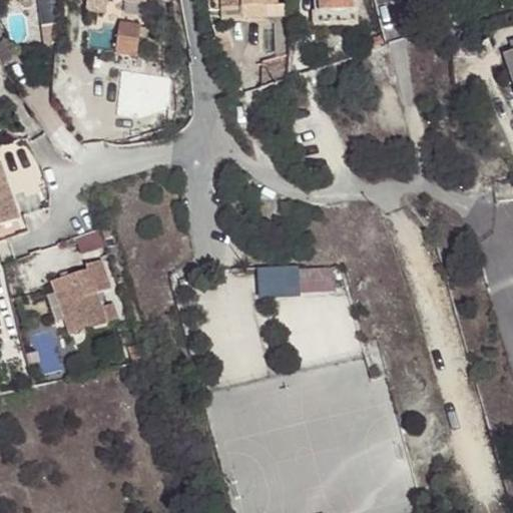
[(86,0),(85,14),(105,16),(107,1),(146,6),(146,0),(86,0)]
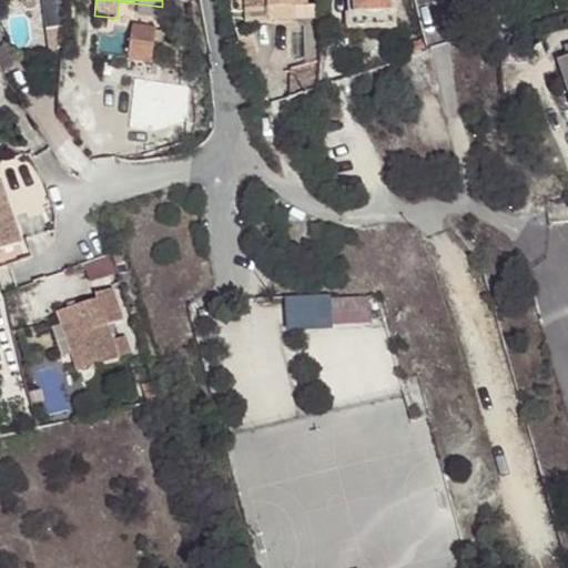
[(243,0),(243,14),(254,13),(253,0),(243,0)]
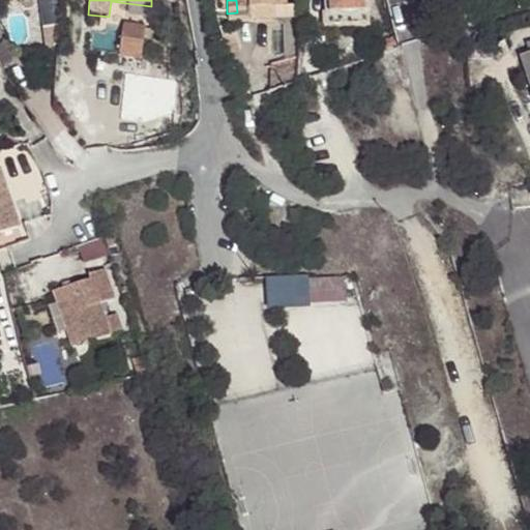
[(236,0),(237,12),(286,9),(285,0),(236,0)]
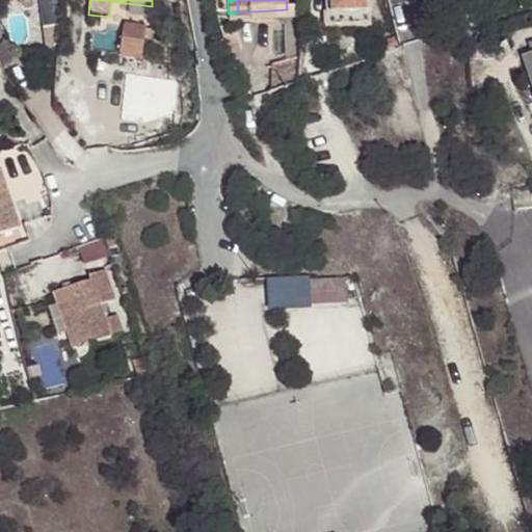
[(324,0),(326,25),(327,27),(368,25),(367,14),(333,17),(331,0),(324,0)]
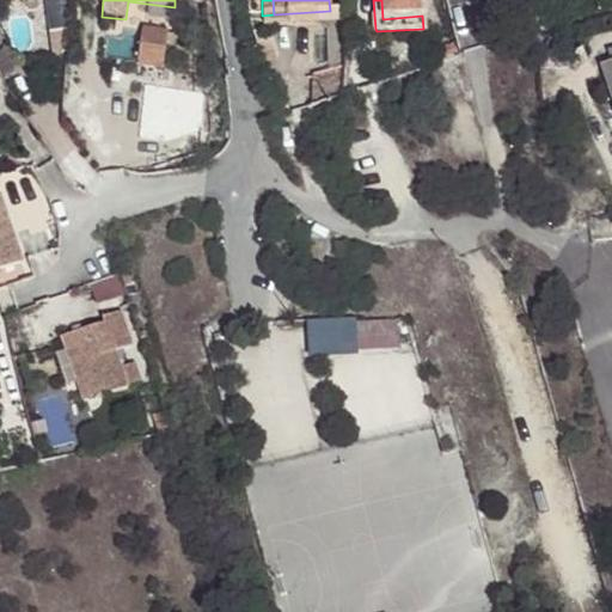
[(381,0),(383,19),(422,16),(421,0),(381,0)]
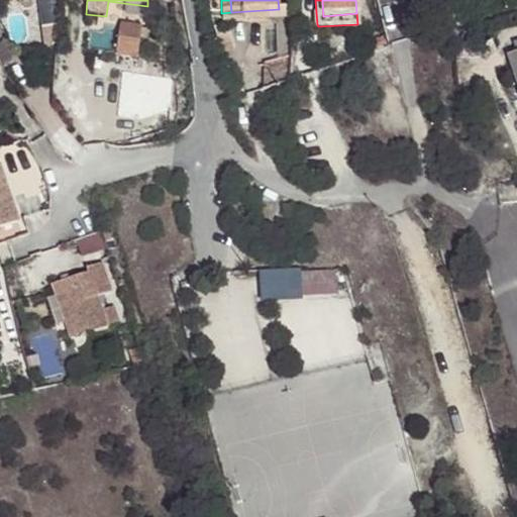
[(103,25),(100,46),(120,50),(120,56),(135,58),(137,39),(142,40),(143,30),(103,25)]
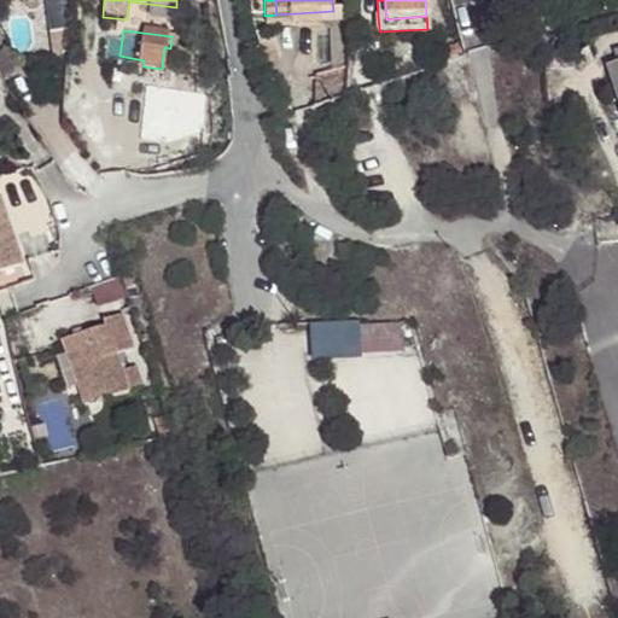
[(64,56),(66,31),(48,34),(52,58),(64,56)]
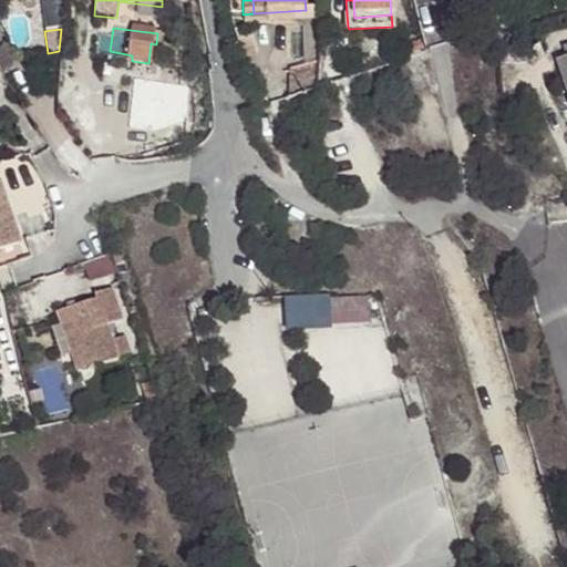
[(412,59),(425,53),(423,41),(406,48),(412,59)]
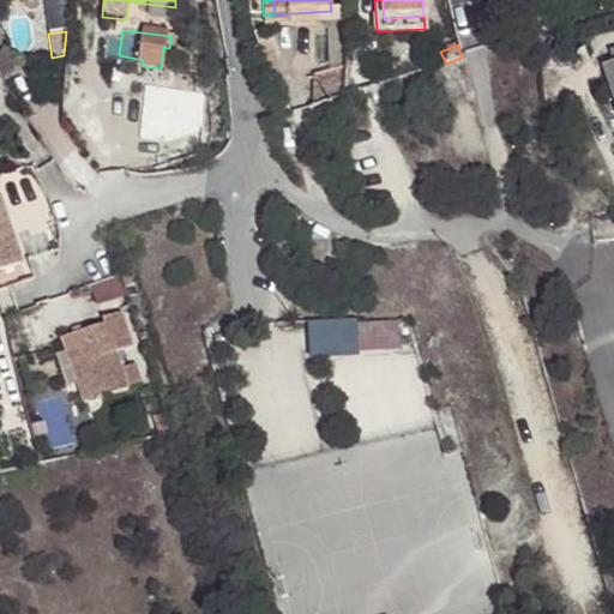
[(119,55),(118,62),(143,66),(143,60),(119,55)]
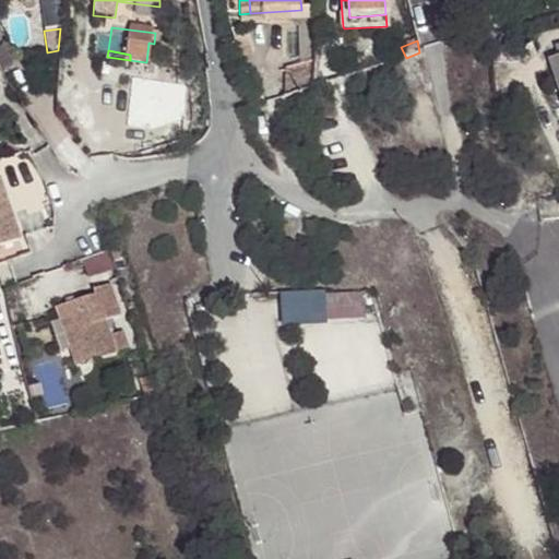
[(558,52),(549,55),(558,83),(558,52)]
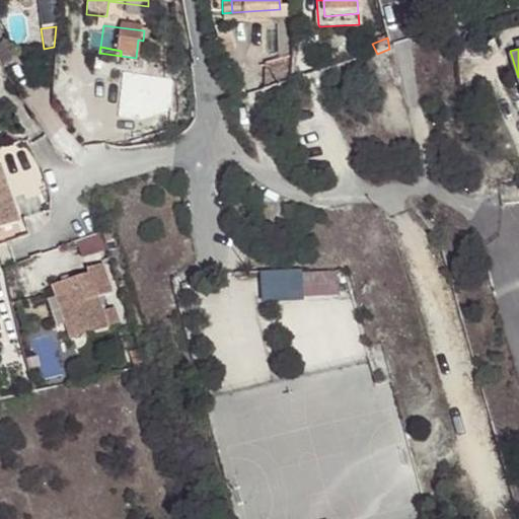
[(149,59),(136,58),(133,83),(146,84),(149,59)]
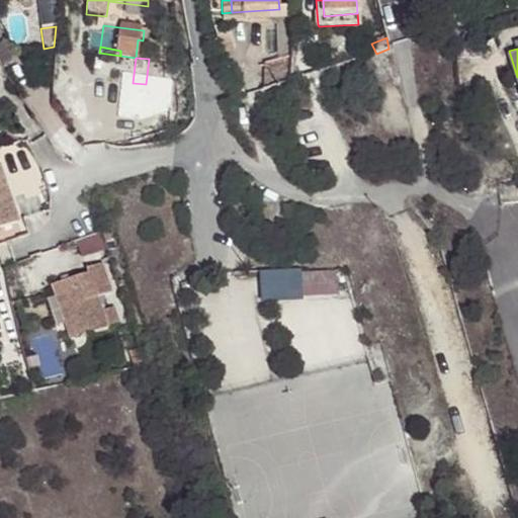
[(265,65),(264,92),(273,88),(283,85),(289,82),(289,75),(291,58),(280,61),(265,65)]
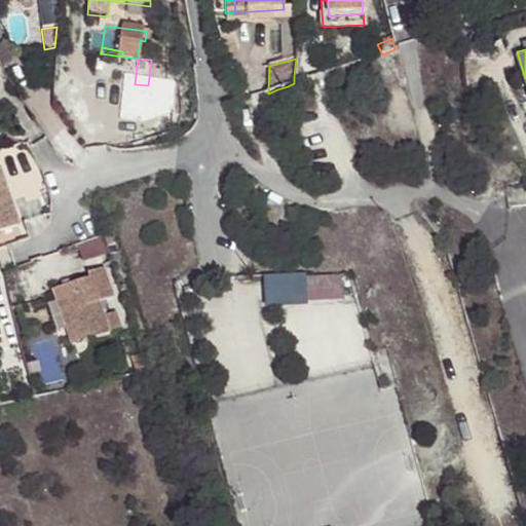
[(303,73),(305,80),(313,77),(310,70),(303,73)]
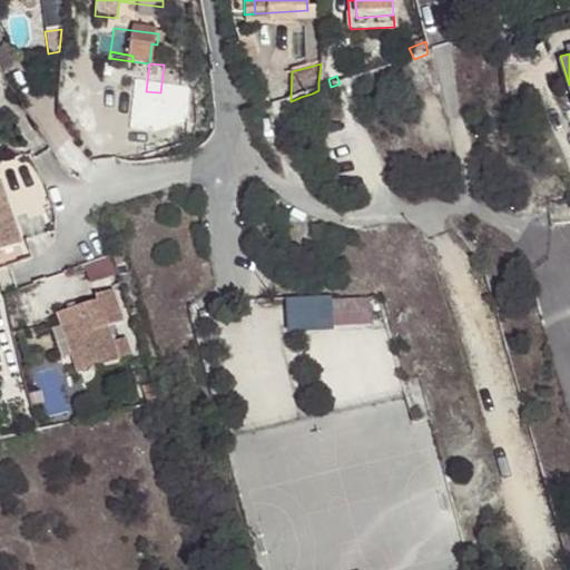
[(0,183),(0,251),(21,244),(0,183)]
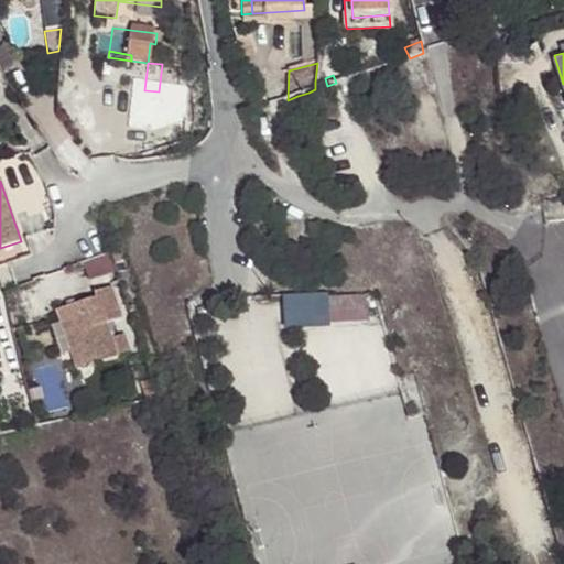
[(89,280),(114,272),(108,256),(84,263),(89,280)]
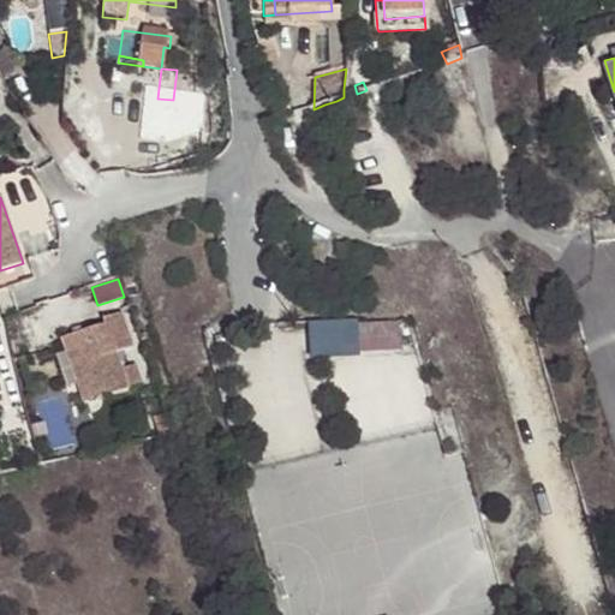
[(103,323),(61,338),(83,404),(127,389),(114,352),(132,347),(120,314),(102,318),(103,323)]
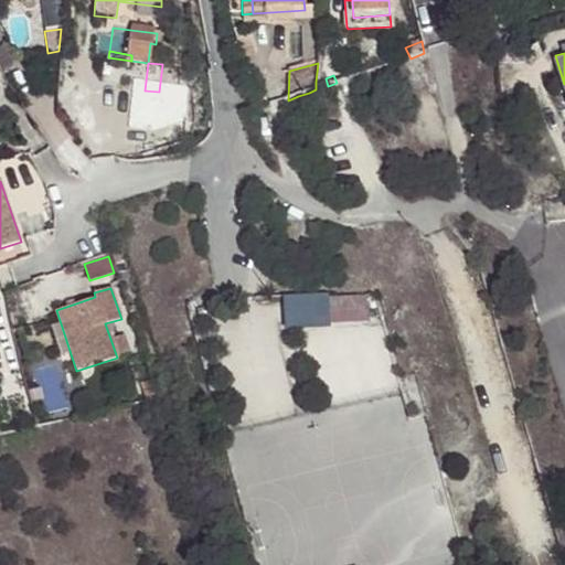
[(369,292),(326,296),(328,322),(370,320),(369,292)]
